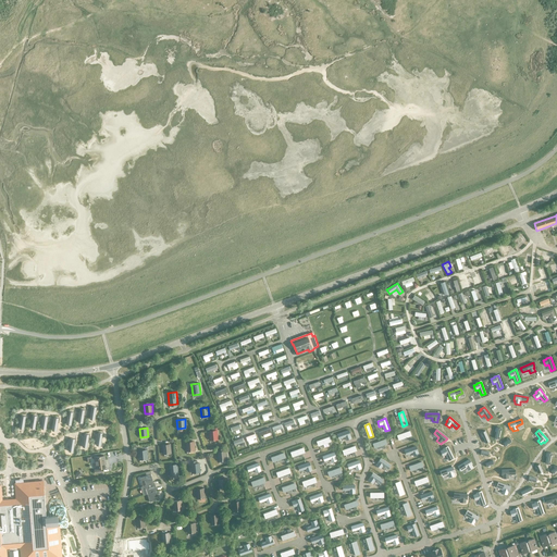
[(350,435),(349,431),(337,435),(338,440),(345,437),(346,441),(351,438),(350,435)]
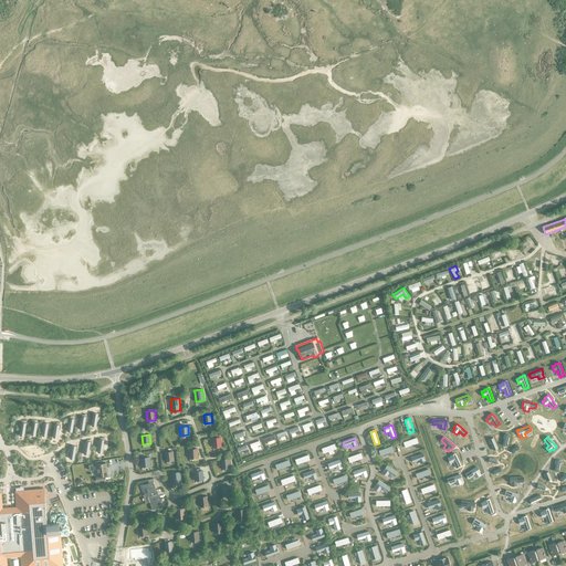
[(405,448),(416,444),(417,447),(418,446),(417,443),(418,443),(416,438),(404,442),(405,448)]
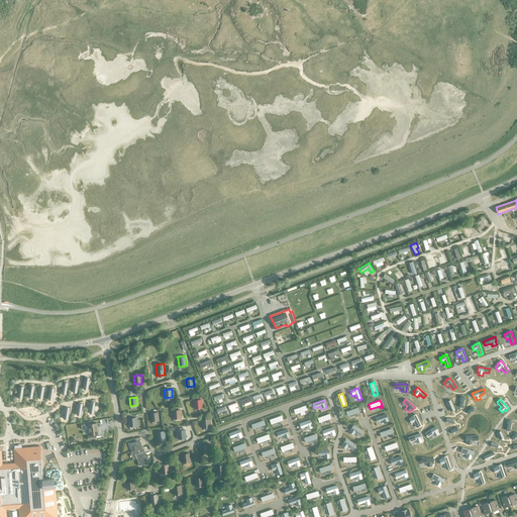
[(307,410),(305,406),(294,410),(295,414),(305,411),(305,413),(307,413),(306,410),(307,410)]
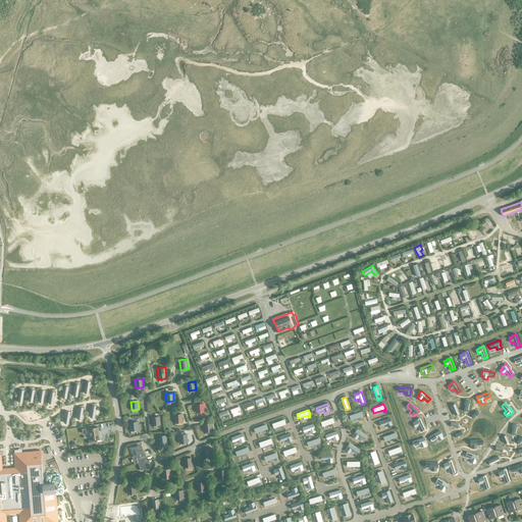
[(363,416),(361,412),(349,416),(351,420),(363,416)]
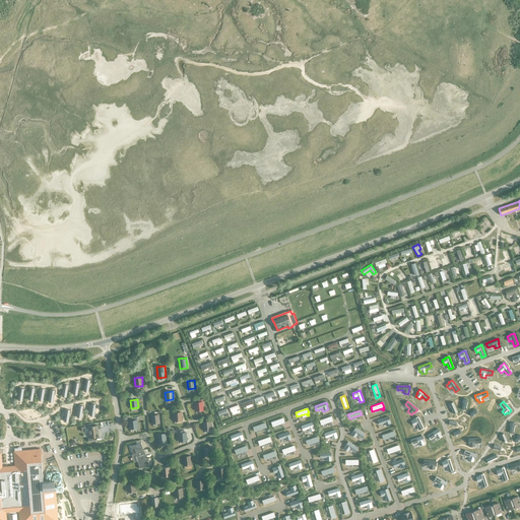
[(174,421),(182,420),(181,412),(174,413),(174,421)]
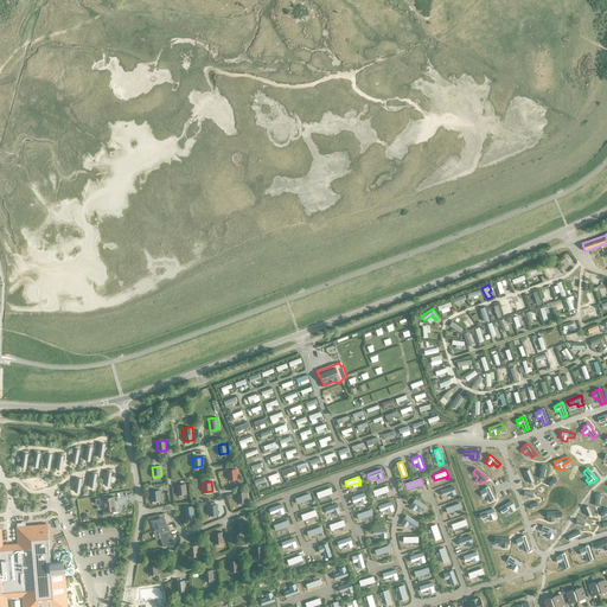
[(177,494),(186,493),(185,484),(177,485),(177,494)]
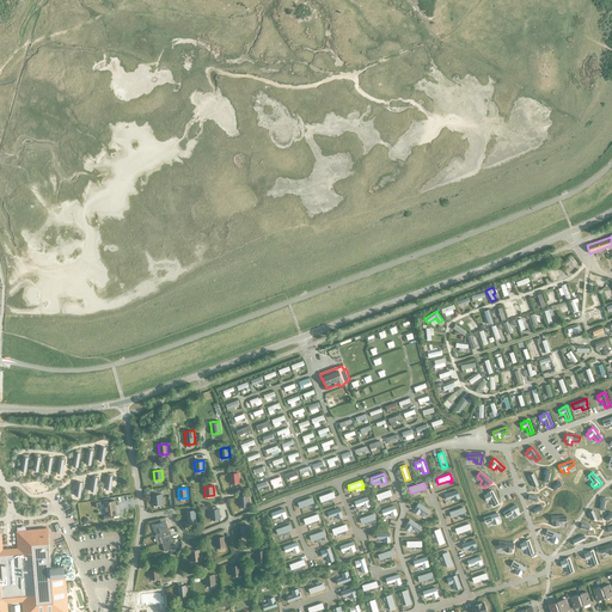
[(392,495),(390,490),(375,495),(378,501),(392,495)]
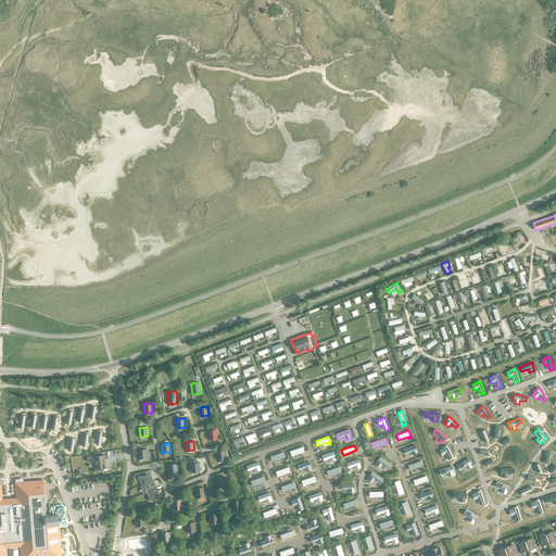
[(418,454),(417,451),(415,445),(404,450),(405,454),(412,452),(413,455),(418,454)]
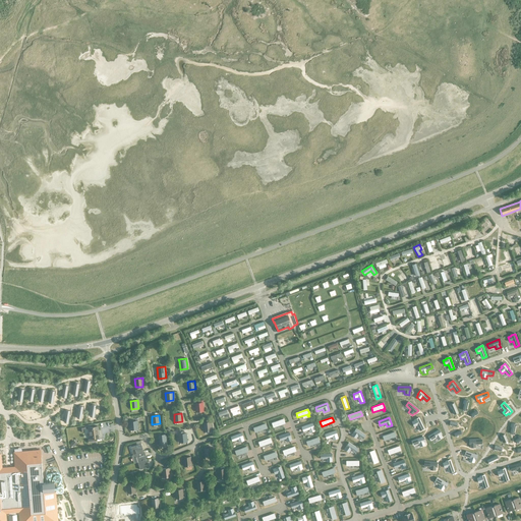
[(414,420),(412,421),(414,425),(417,424),(419,430),(423,428),(418,417),(414,419),(414,420)]
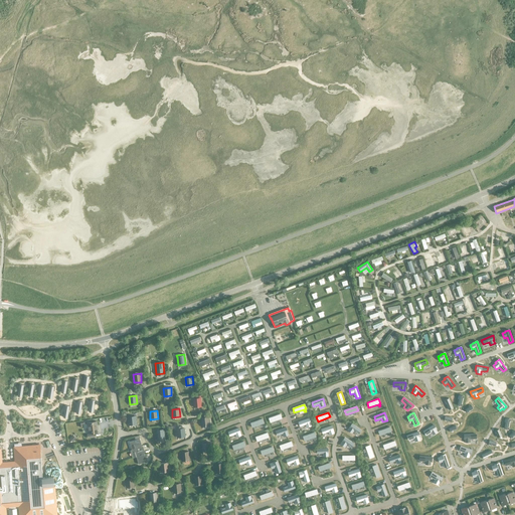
[(270,422),(282,418),(280,414),(269,418),(270,422)]
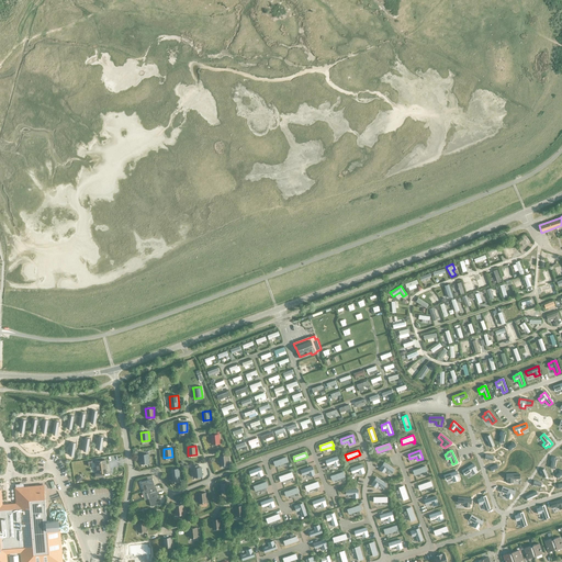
[(221,464),(228,464),(227,454),(220,456),(221,464)]
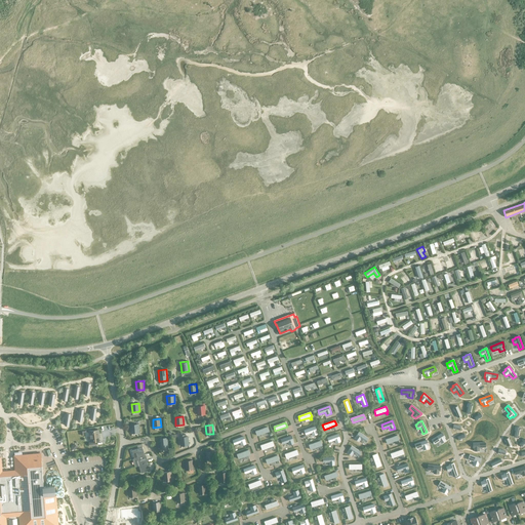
[(306,435),(312,433),(313,436),(317,434),(316,431),(317,431),(315,427),(304,431),(306,435)]
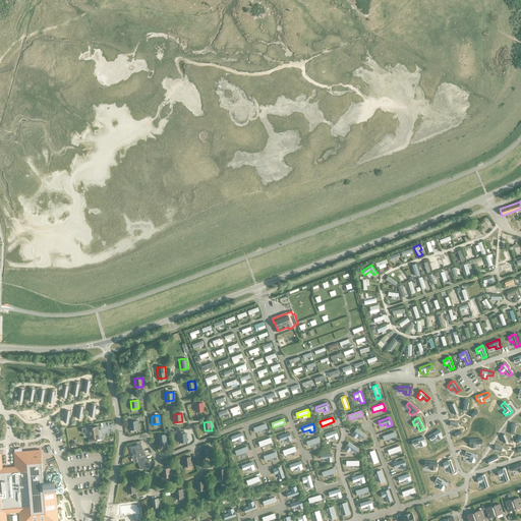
[(267,428),(266,424),(253,428),(254,432),(265,429),(266,431),(267,430),(266,428),(267,428)]
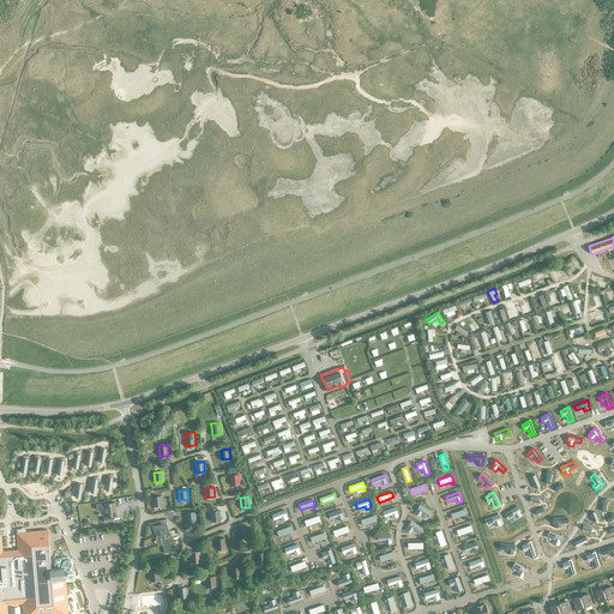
[(115,507),(115,503),(104,504),(106,518),(103,518),(104,522),(113,521),(113,517),(116,516),(115,507)]
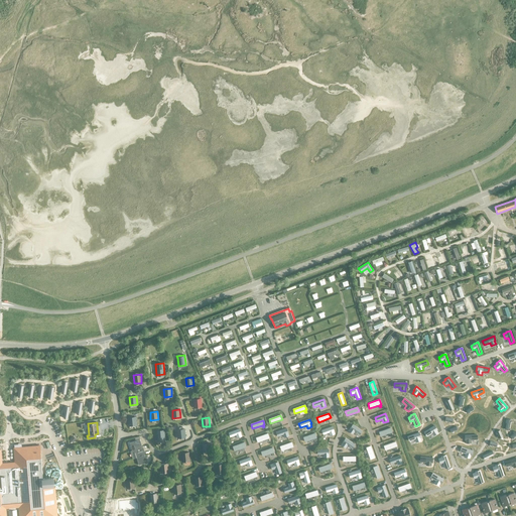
[(362,431),(353,424),(350,428),(349,431),(353,434),(355,431),(360,434),(362,431)]
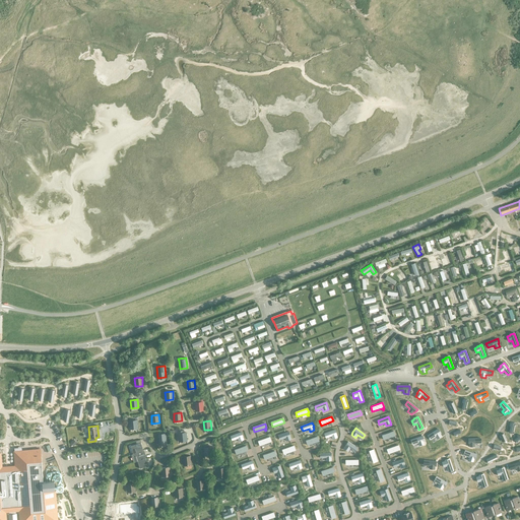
[(438,429),(428,436),(430,440),(436,436),(437,439),(442,436),(440,434),(441,433),(438,429)]
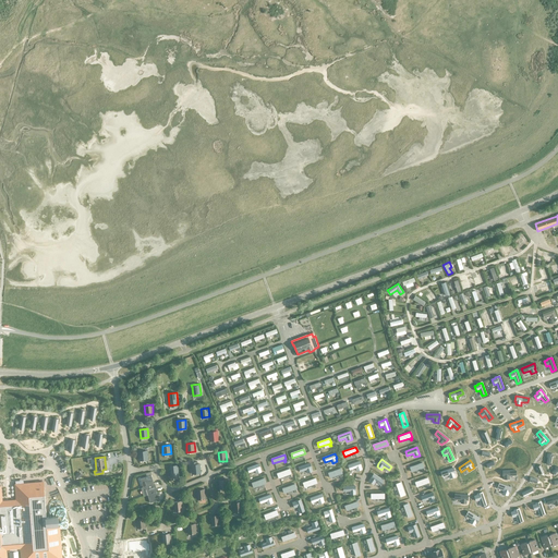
[(362,470),(361,466),(361,465),(360,461),(348,465),(350,470),(355,468),(356,471),(362,470)]
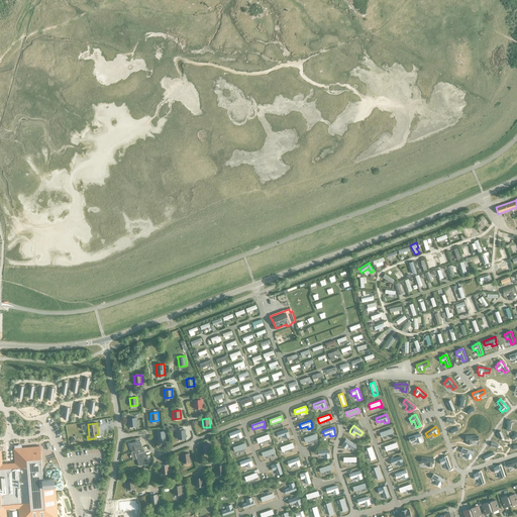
[(186,438),(185,430),(183,430),(183,428),(177,428),(178,438),(186,438)]
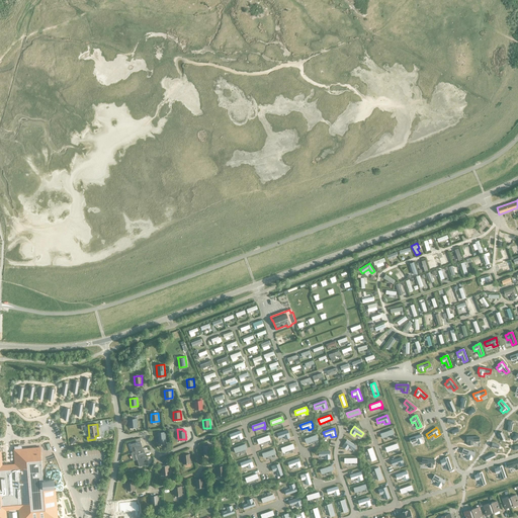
[(290,438),(289,434),(287,430),(277,434),(278,438),(284,436),(285,439),(290,438)]
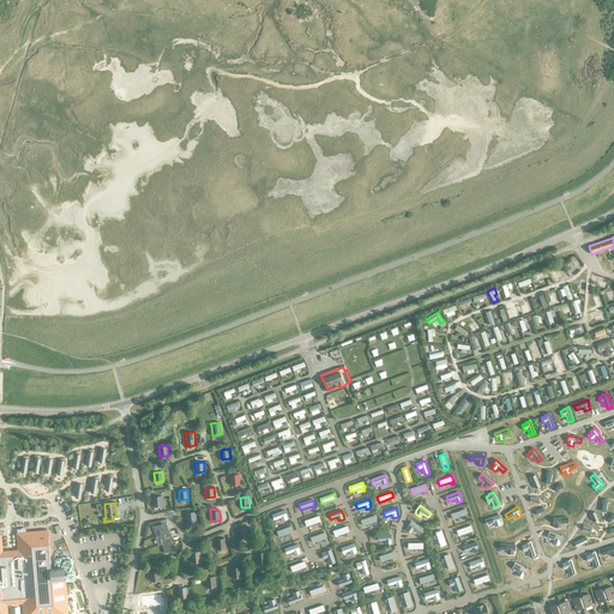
[(452,519),(464,516),(464,518),(467,517),(465,515),(467,515),(464,510),(451,515),(452,519)]
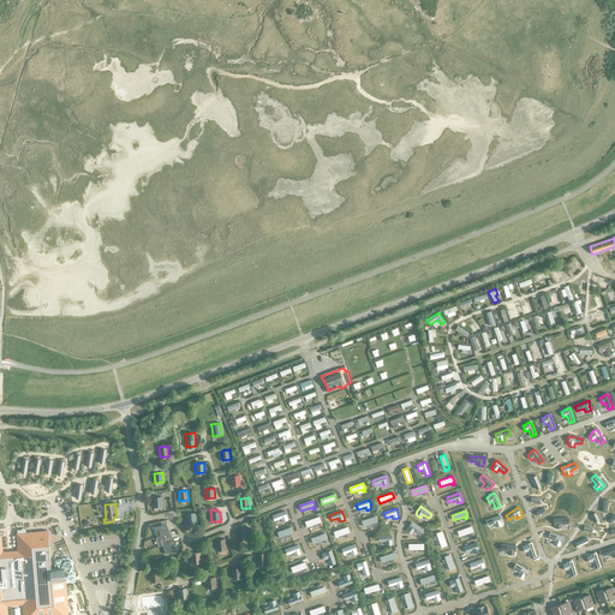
[(288,520),(287,517),(285,512),(273,517),(274,521),(281,519),(282,523),(288,520)]
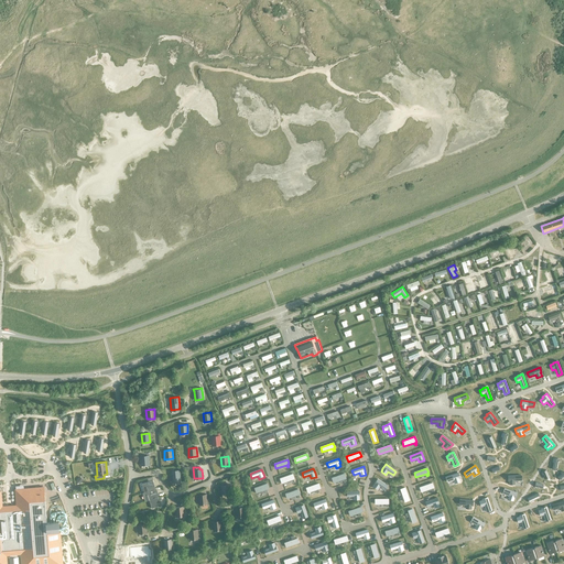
[(179,472),(171,472),(172,481),(180,481),(179,472)]
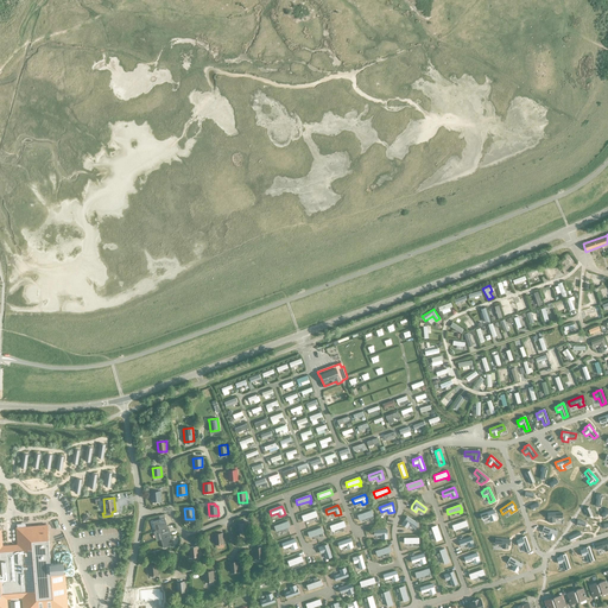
[(317,517),(315,511),(302,515),(303,521),(315,518),(316,520),(317,519),(316,517),(317,517)]
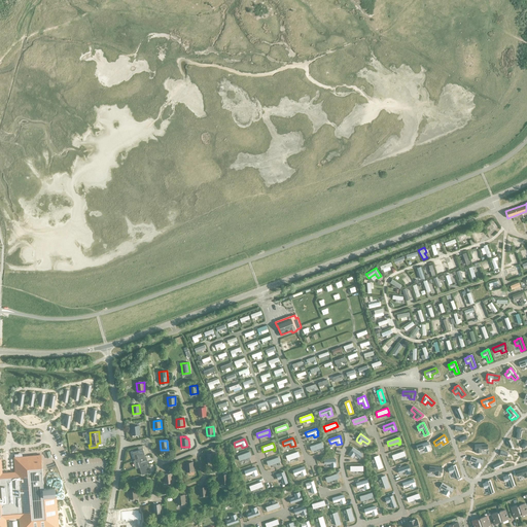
[(311,451),(321,448),(322,451),(323,450),(322,448),(323,447),(321,443),(310,447),(311,451)]
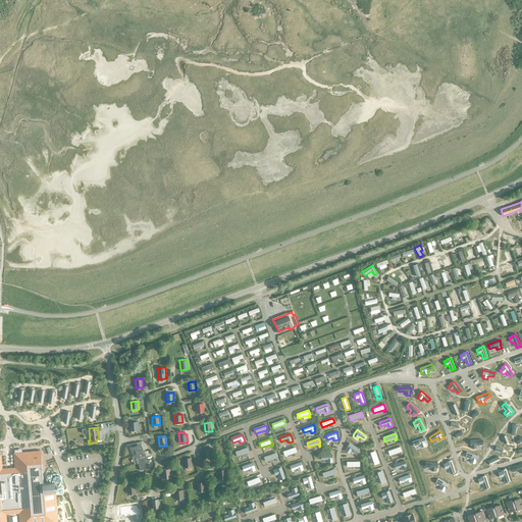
[(424,438),(412,441),(414,447),(420,445),(420,448),(425,447),(424,444),(425,444),(424,438)]
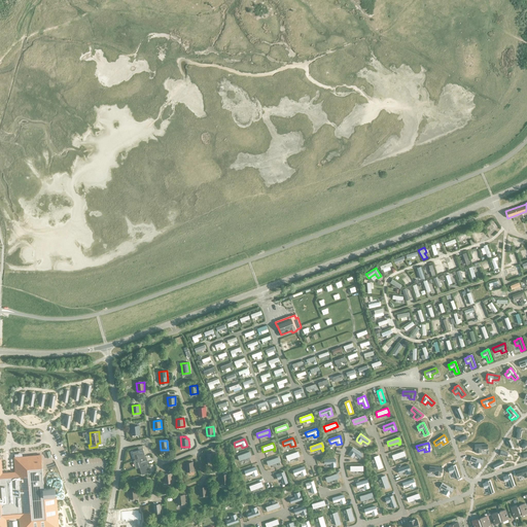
[(487,445),(475,445),(475,450),(476,450),(476,453),(481,453),(481,449),(487,449),(487,445)]
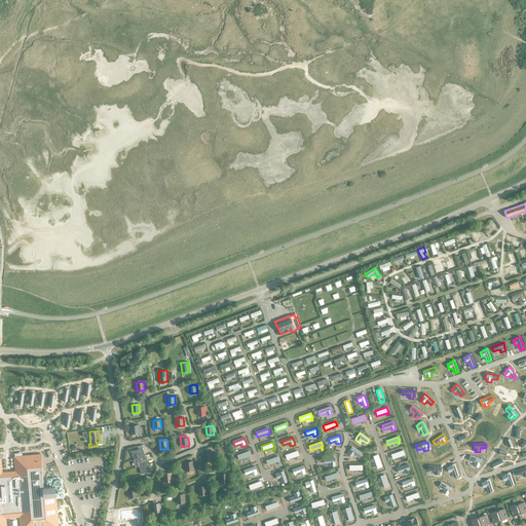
[(362,453),(351,447),(349,451),(347,454),(352,456),(353,454),(359,457),(362,453)]
